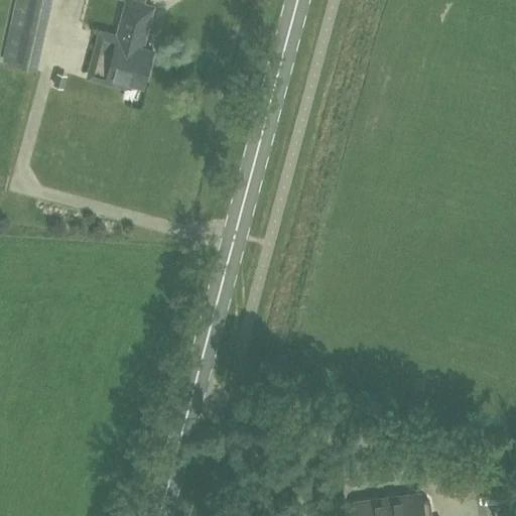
[(51,0),(15,0),(2,61),(37,69),(51,0)]
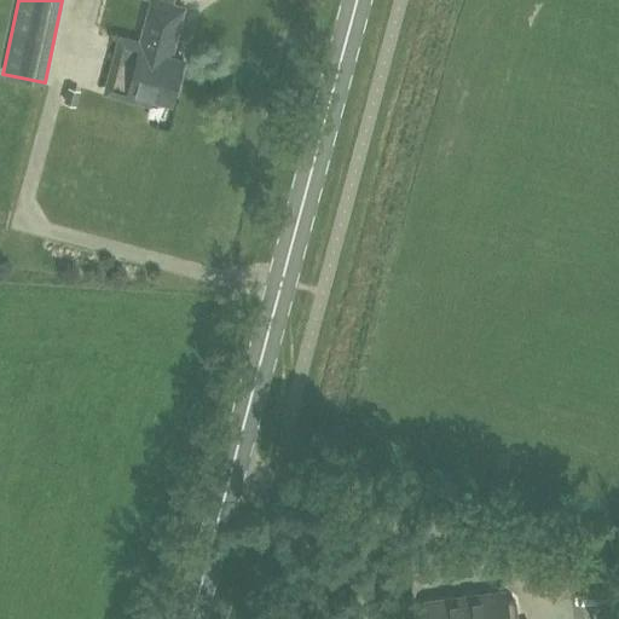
[(183,6),(173,4),(160,0),(151,0),(139,47),(171,55),(183,6)]
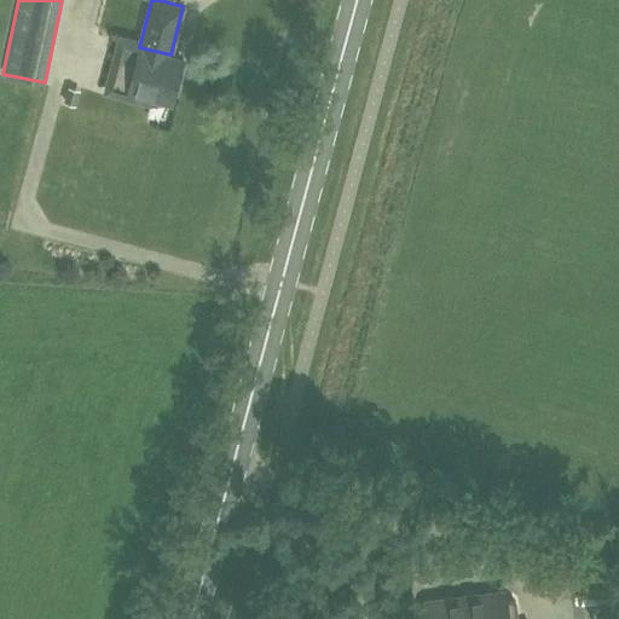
[(171,55),(139,47),(127,96),(152,103),(154,97),(172,102),(184,59),(169,56),(171,55)]
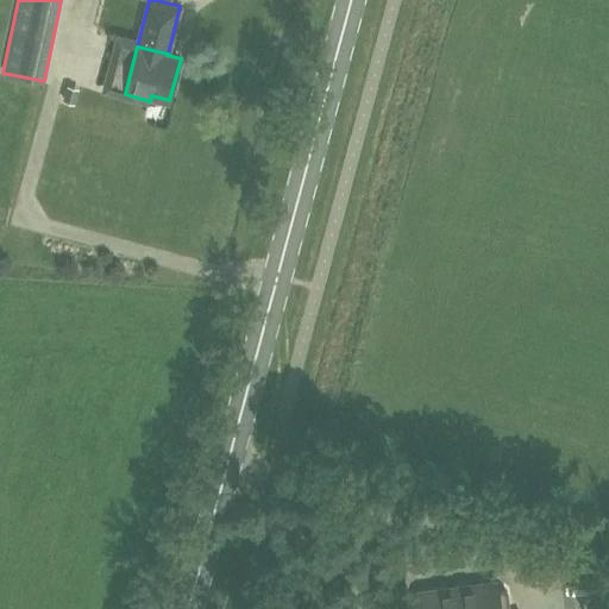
[(509,608),(507,590),(503,588),(498,589),(497,581),(458,585),(460,608),(509,608)]
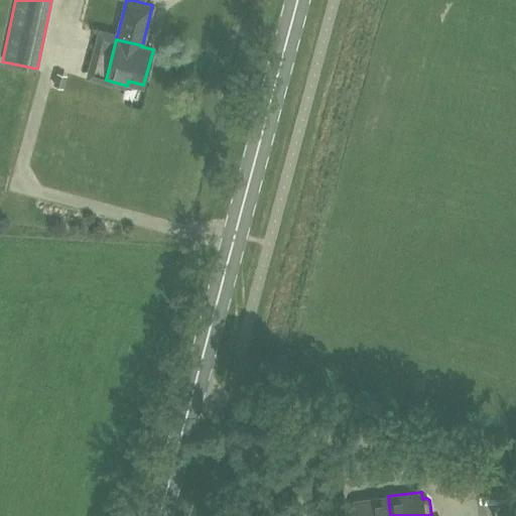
[(356,515),(390,515),(388,496),(354,501),(356,515)]
